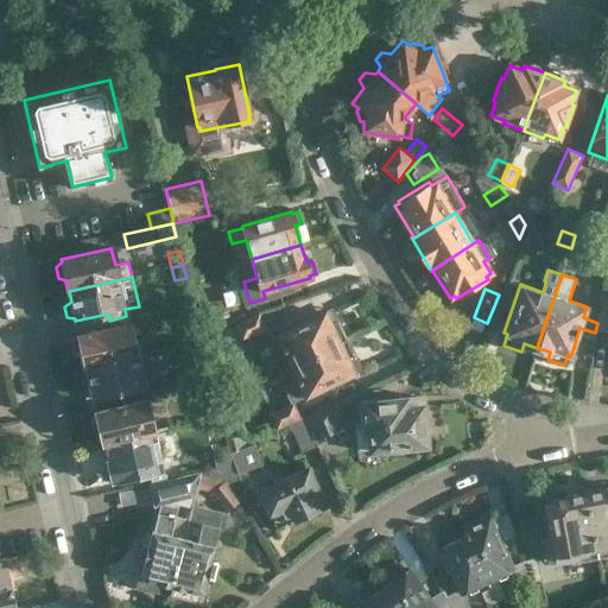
[(607,306),(601,306),(597,323),(596,330),(607,330),(607,306)]
